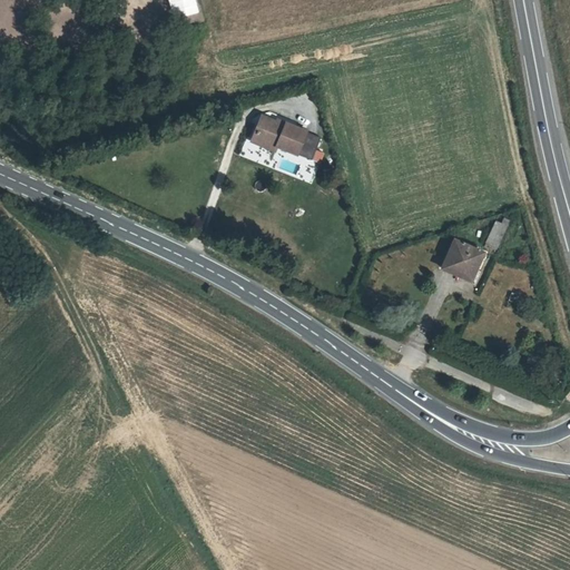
[(195,0),(167,0),(172,19),(198,15),(195,0)]
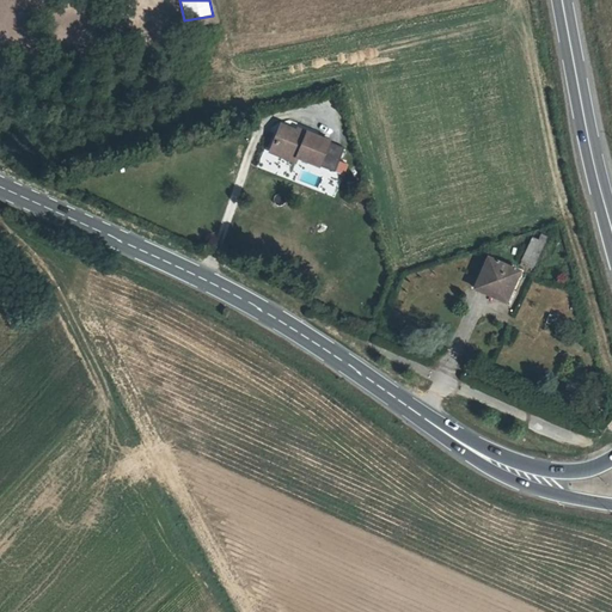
[(291,121),(287,129),(292,133),(297,123),(291,121)]
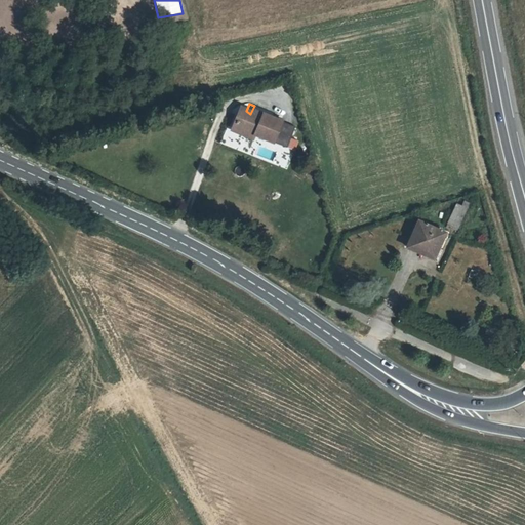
[(250,114),(246,111),(242,119),(238,122),(260,132),(263,130),(280,137),(289,118),(272,110),(270,113),(254,106),(250,114)]
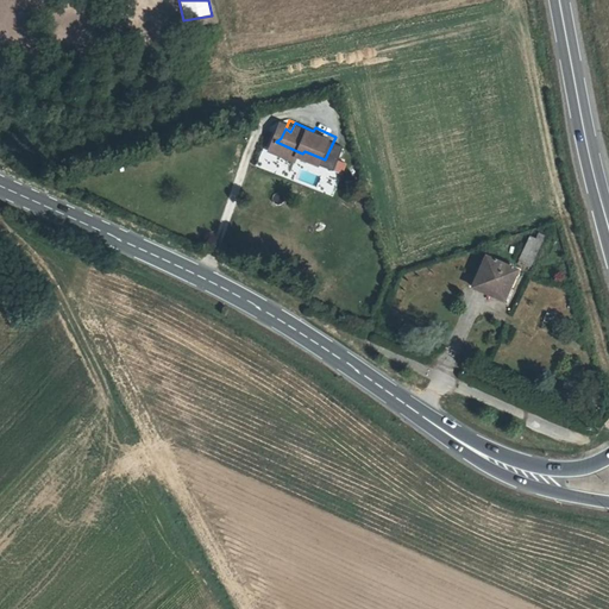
[(532,265),(544,238),(531,232),(518,259),(532,265)]
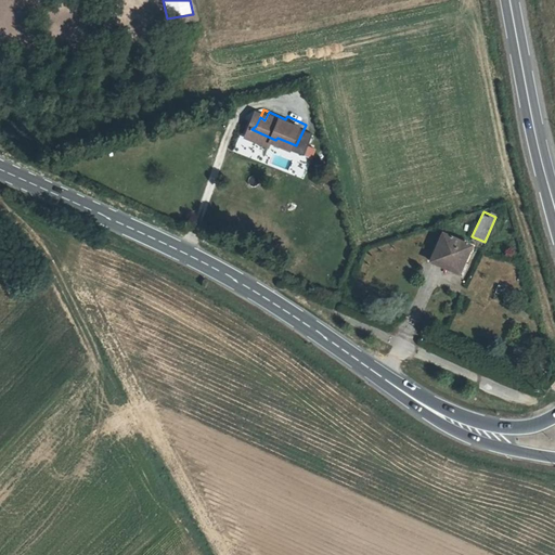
[(442,263),(444,260),(461,266),(470,242),(442,231),(430,259),(442,263)]
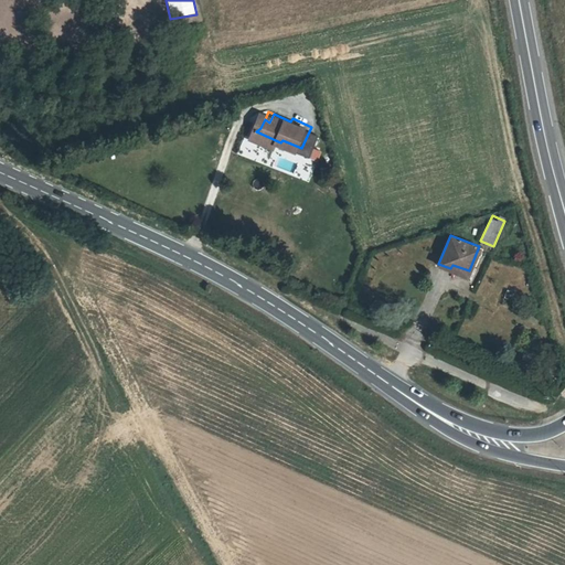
All buildings are outlined.
